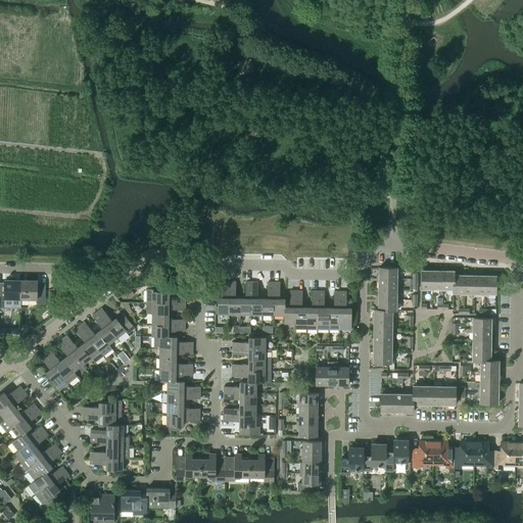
[(379,278),(397,278),(397,267),(379,267),(379,278)]
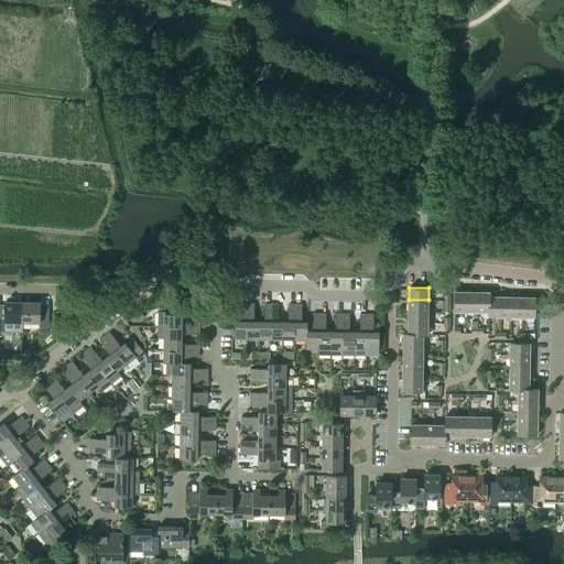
[(466,312),(467,291),(455,291),(455,311),(466,312)]
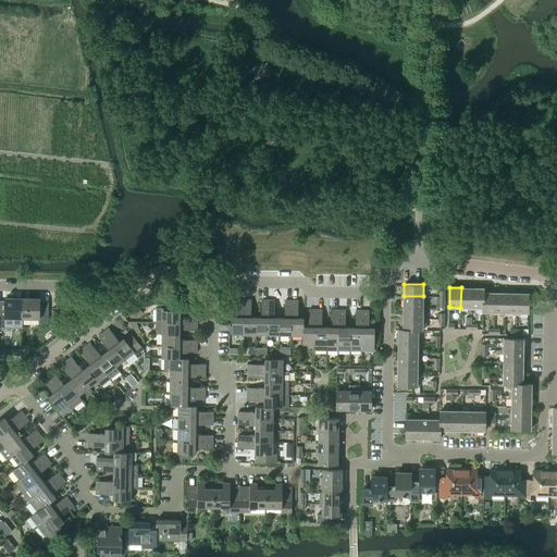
[(472,308),(472,288),(461,287),(460,308),(472,308)]
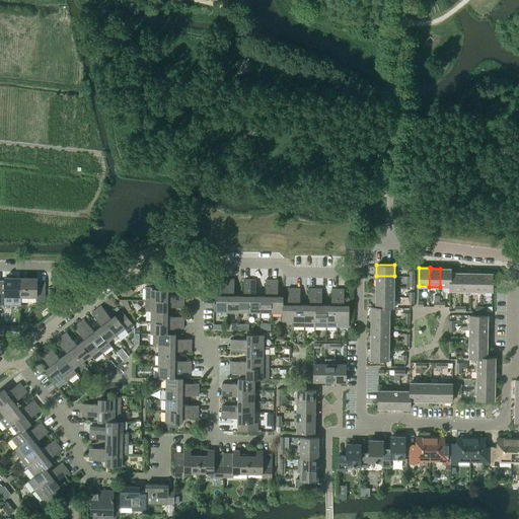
[(450,287),(450,269),(440,269),(440,287),(450,287)]
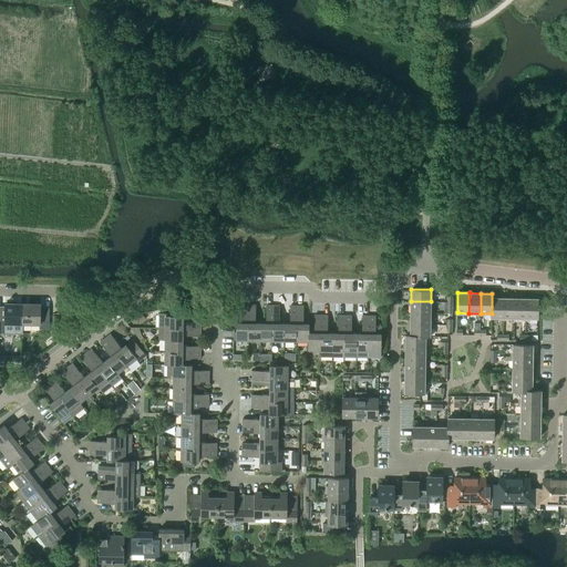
[(504,318),(504,298),(493,298),(493,294),(492,294),(492,313),(492,318),(504,318)]
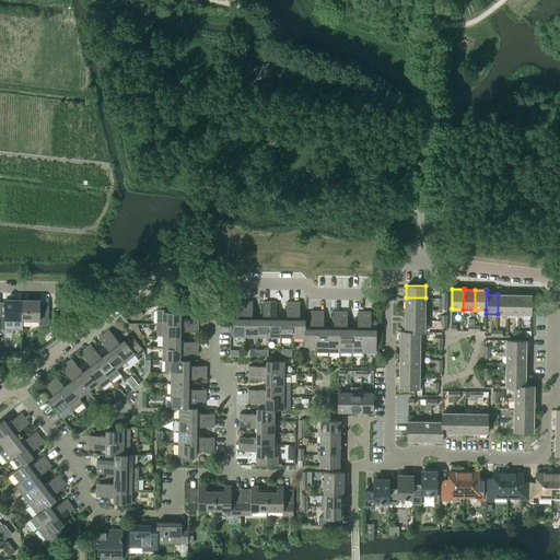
[(509,315),(509,294),(498,294),(498,314),(509,315)]
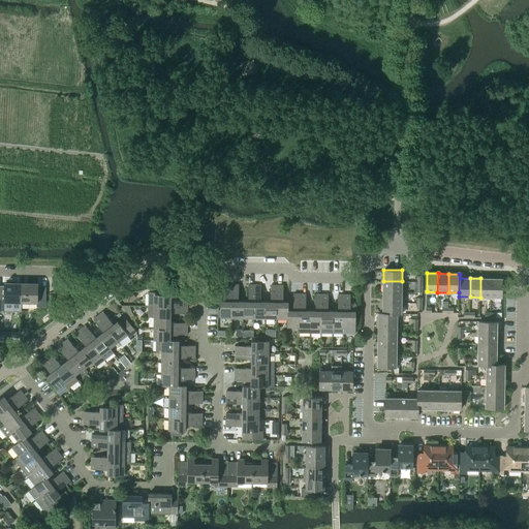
[(491,298),(492,279),(480,278),(480,298),(491,298)]
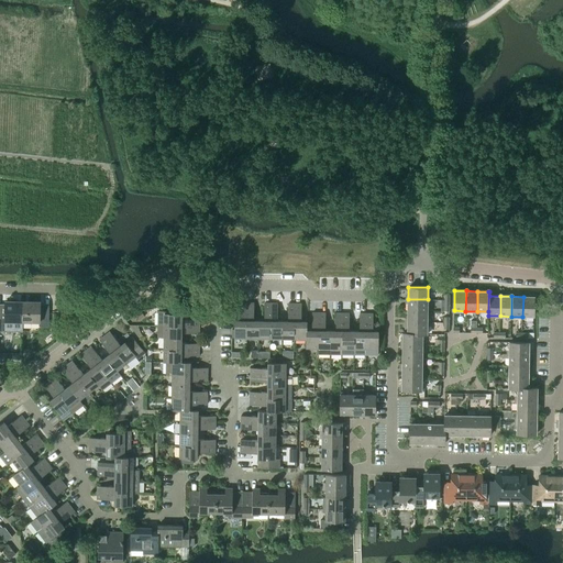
[(523,297),(522,317),(534,317),(534,297),(523,297)]
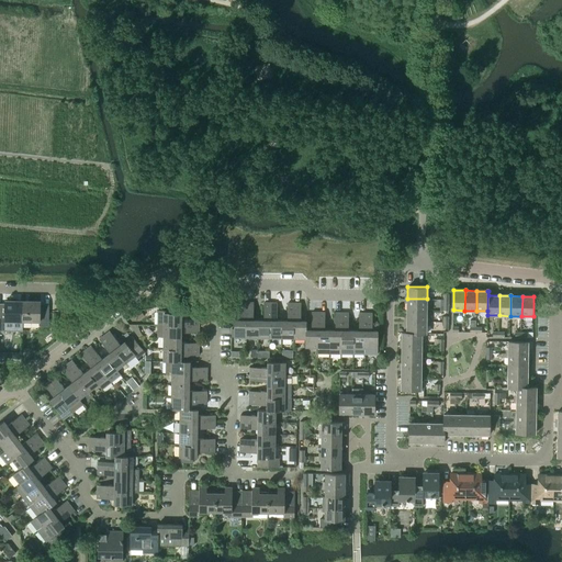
[(407,299),(407,310),(427,310),(427,304),(429,304),(429,299),(427,299),(407,299)]
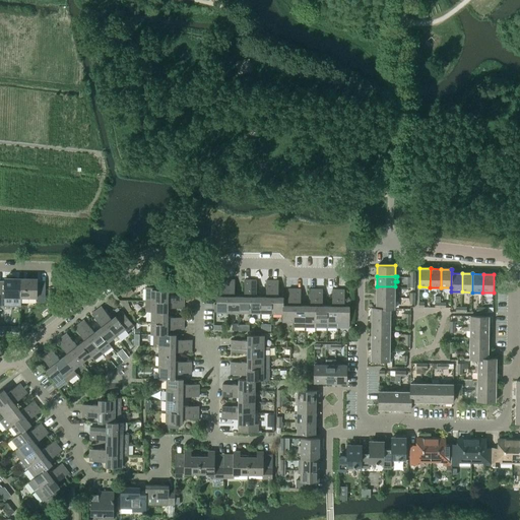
[(0,306),(20,307),(20,297),(20,278),(4,278),(4,282),(0,282),(0,306)]
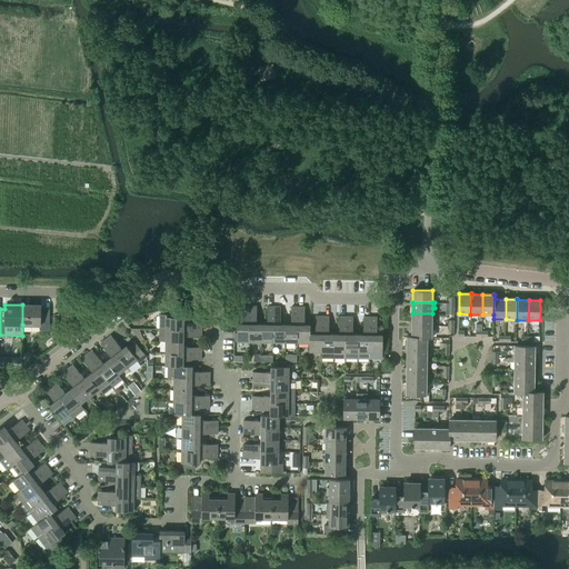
[(40,306),(22,305),(22,325),(39,325),(39,330),(49,330),(50,310),(40,310),(40,306)]
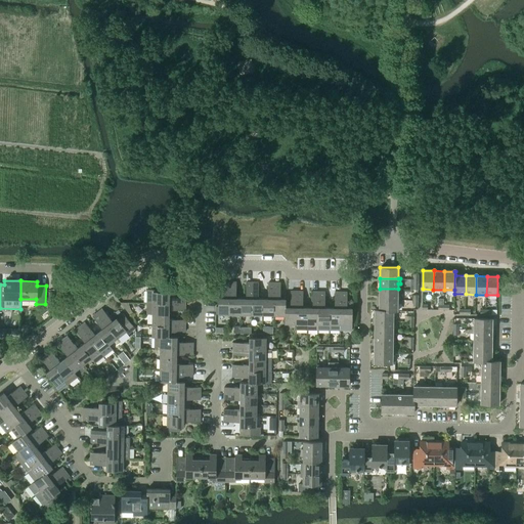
[(228,315),(229,281),(224,281),(223,298),(218,298),(217,315),(228,315)]
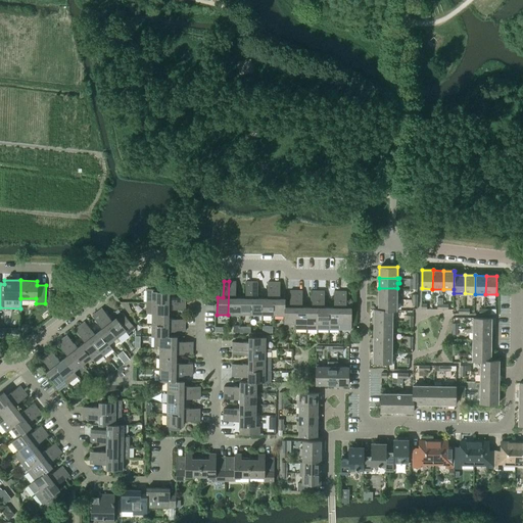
[(239,315),(240,298),(236,298),(236,281),(229,281),(228,315),(239,315)]
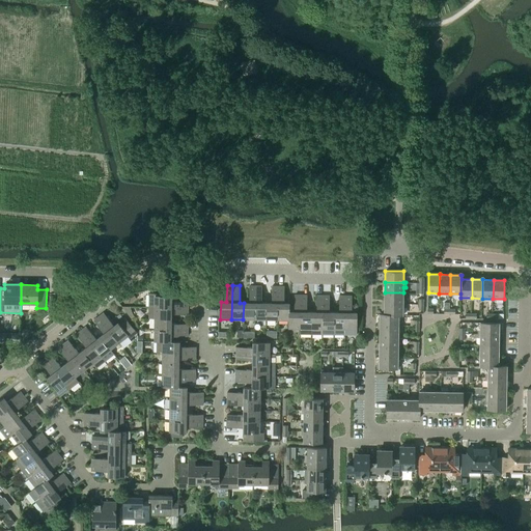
[(254,319),(255,286),(249,286),(249,303),(244,303),(243,319),(254,319)]
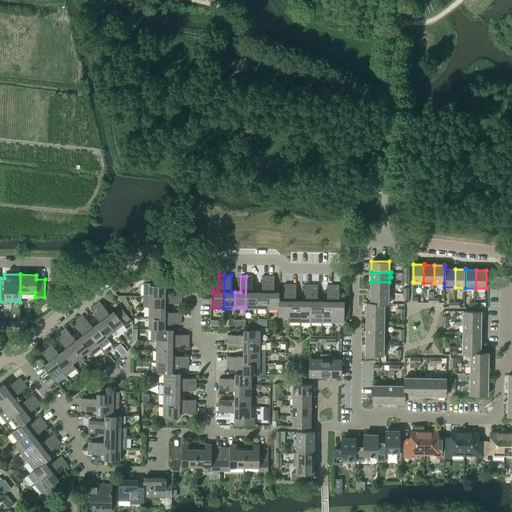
[(256,308),(257,292),(252,292),(252,276),(246,276),(245,308),(256,308)]
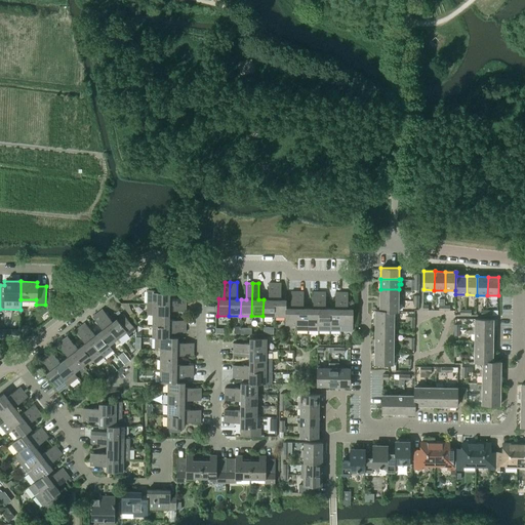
[(274,316),(275,283),(269,283),(269,299),(264,299),(263,316),(274,316)]
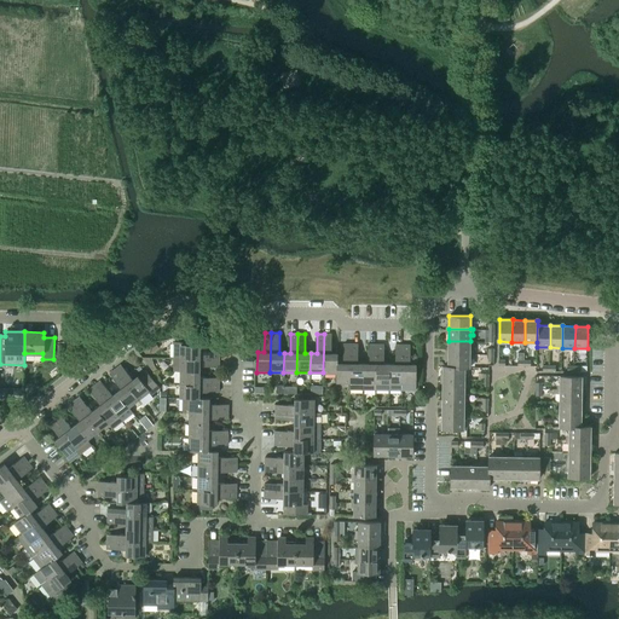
[(336,363),(337,363),(337,353),(331,353),(331,334),(324,334),(323,372),(336,372),(336,363)]
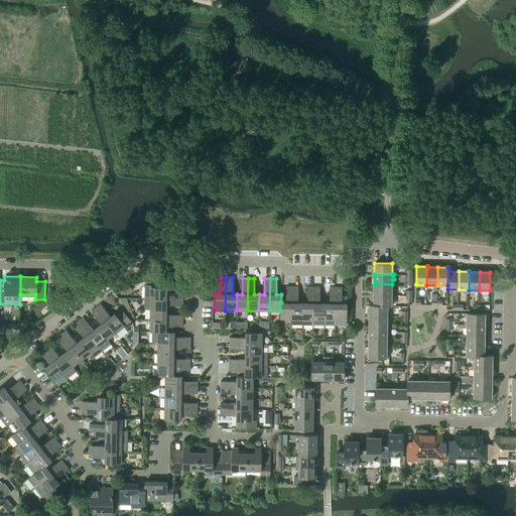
[(133,290),(128,284),(122,289),(126,295),(133,290)]
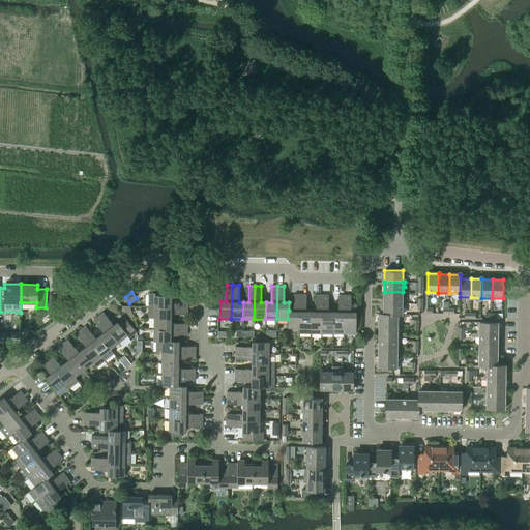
[(384,292),(384,302),(403,303),(405,303),(405,300),(403,300),(403,292),(384,292)]
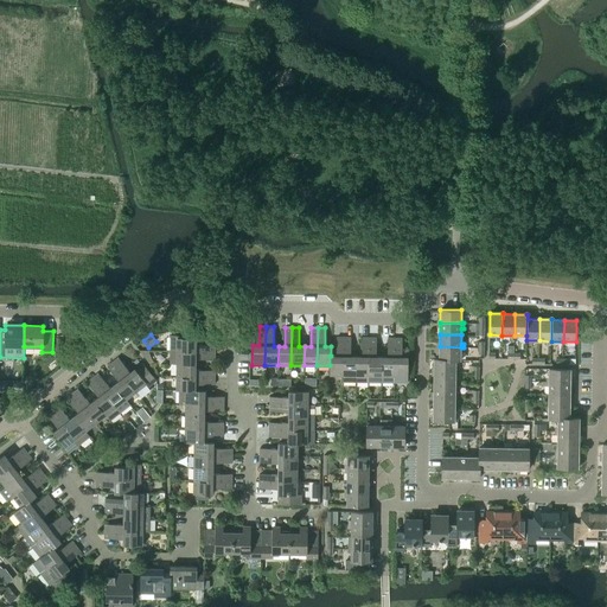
[(171,351),(215,352),(216,345),(197,344),(197,338),(184,338),(184,336),(171,336),(171,351)]
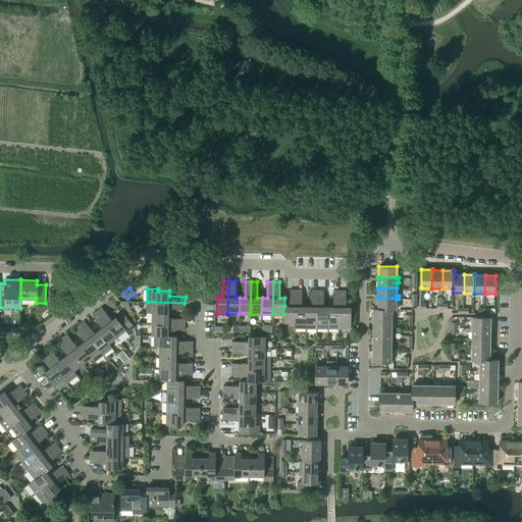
[(295,323),(295,290),(290,290),(290,306),(284,306),(283,306),(283,314),(283,323),(295,323)]
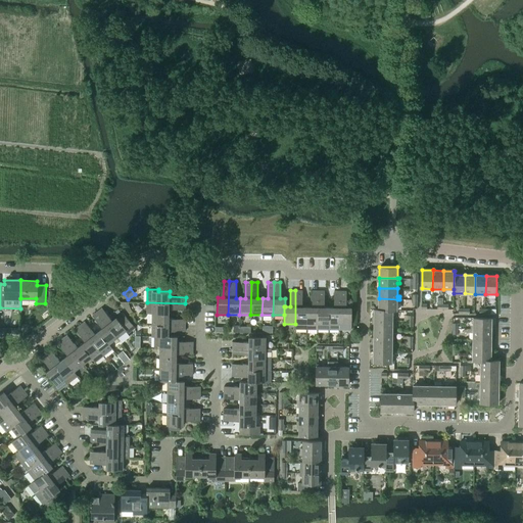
[(306,329),(306,306),(302,306),(302,290),(295,290),(295,324),(296,324),(296,329),(306,329)]
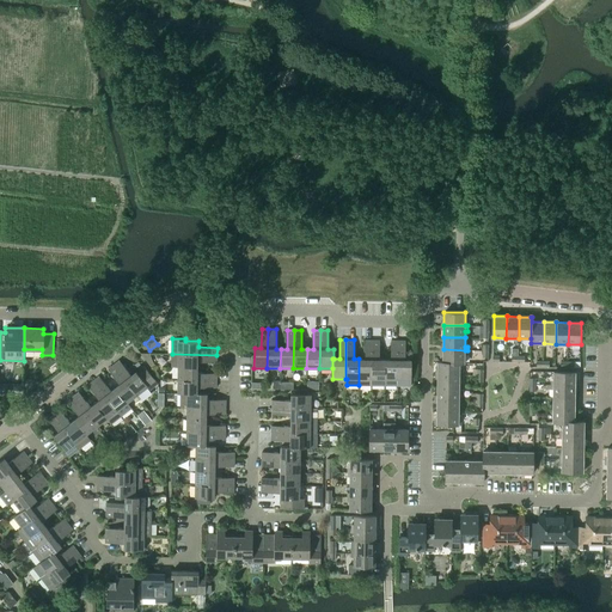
[(372,386),(372,340),(365,340),(365,359),(359,359),(359,385),(372,386)]
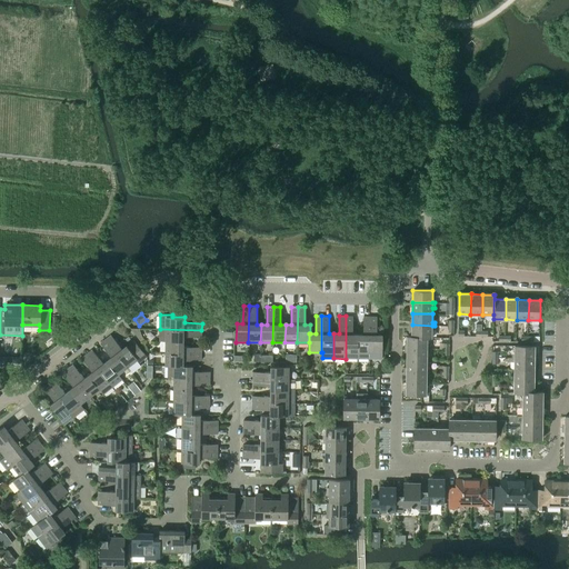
[(358,359),(358,335),(353,335),(353,317),(346,316),(346,359),(358,359)]
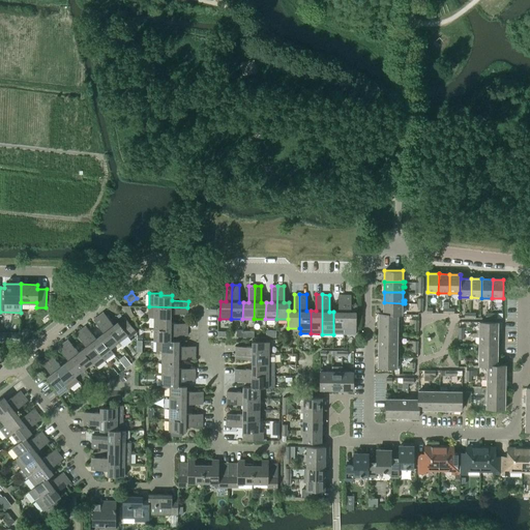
[(345,334),(345,328),(345,295),(339,295),(339,312),(333,312),(333,334),(345,334)]
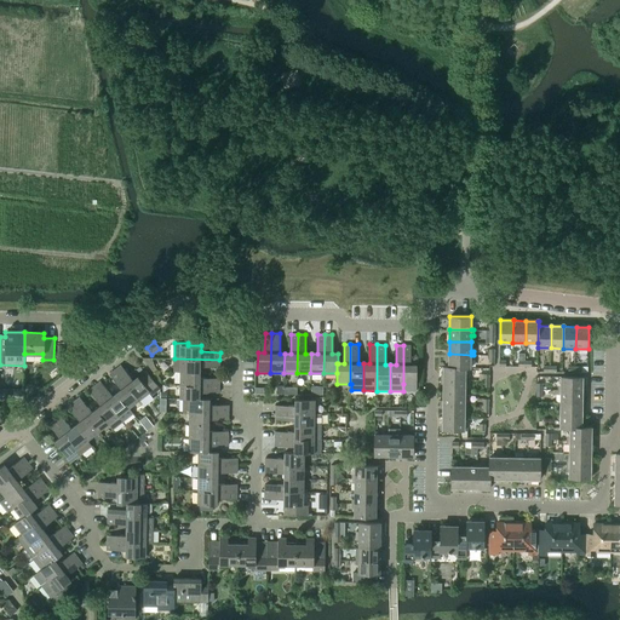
[(403,345),(403,384),(417,384),(417,365),(411,365),(411,345),(403,345)]
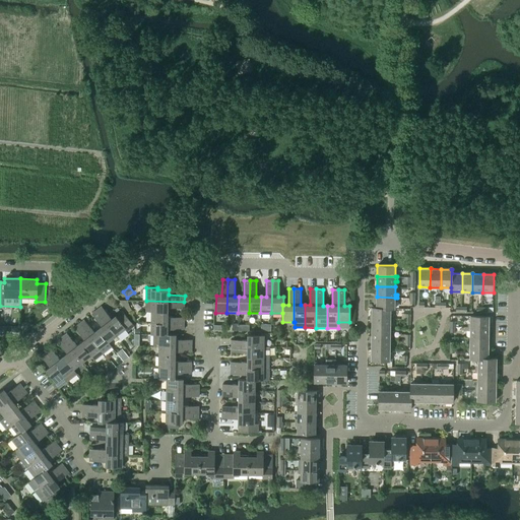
[(395,308),(395,298),(377,297),(376,307),(376,308),(391,308),(395,308)]
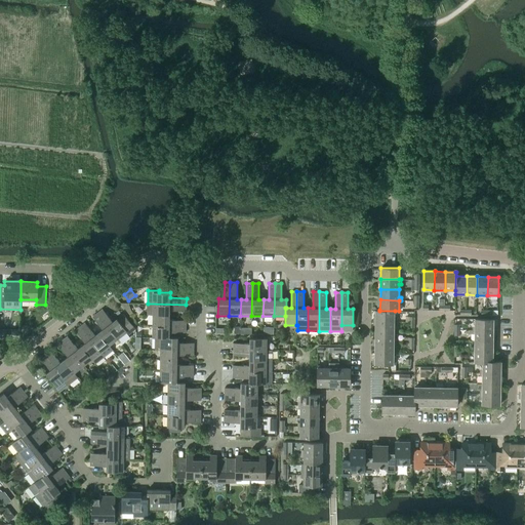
[(186,311),(186,305),(148,304),(148,315),(153,315),(169,316),(169,311),(186,311)]
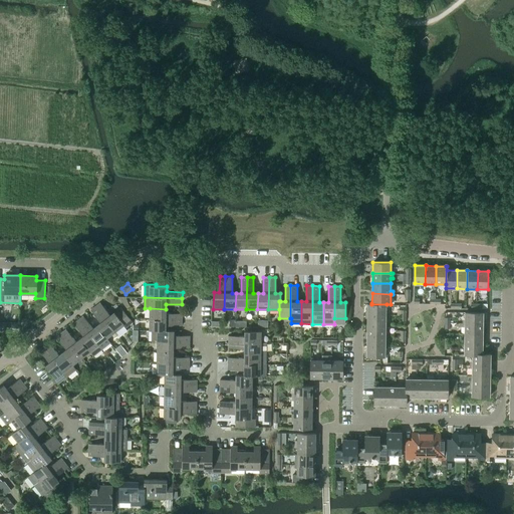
[(100,302),(96,306),(115,331),(124,324),(126,327),(133,321),(121,307),(115,312),(114,312),(110,315),(100,302)]
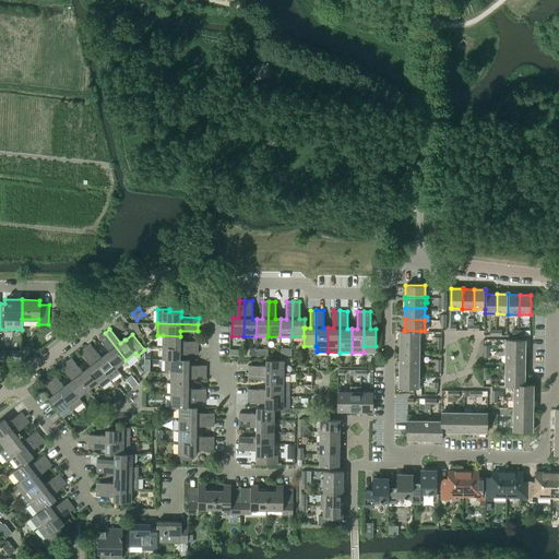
[(404,331),(404,330),(400,330),(400,342),(419,343),(420,331),(404,331)]
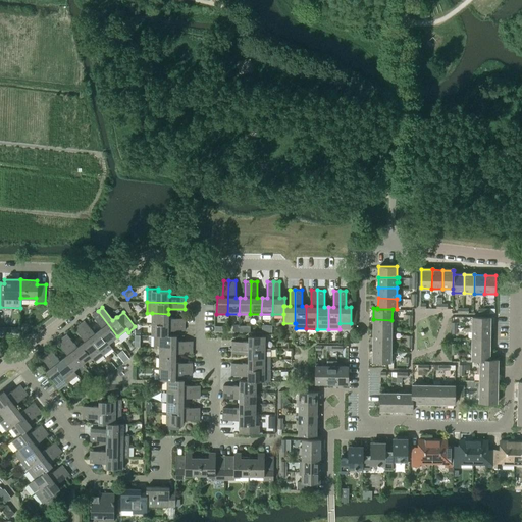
[(98,311),(93,315),(103,327),(99,330),(109,344),(117,336),(98,311)]
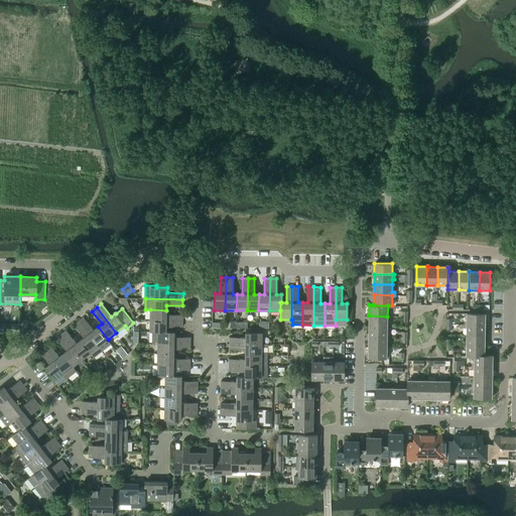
[(150,309),(150,315),(150,320),(182,321),(182,315),(166,314),(166,310),(150,309)]
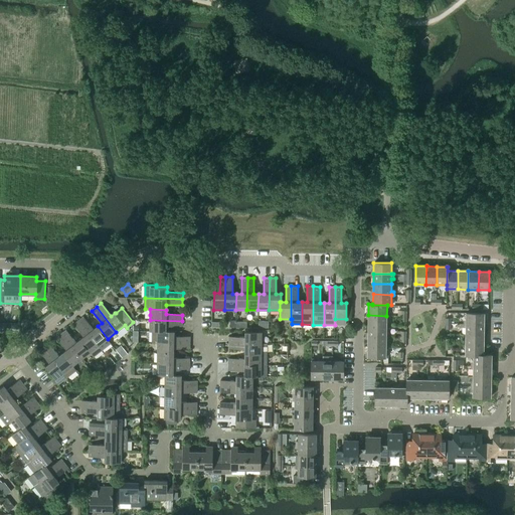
[(466,323),(484,324),(484,313),(467,313),(466,323)]
